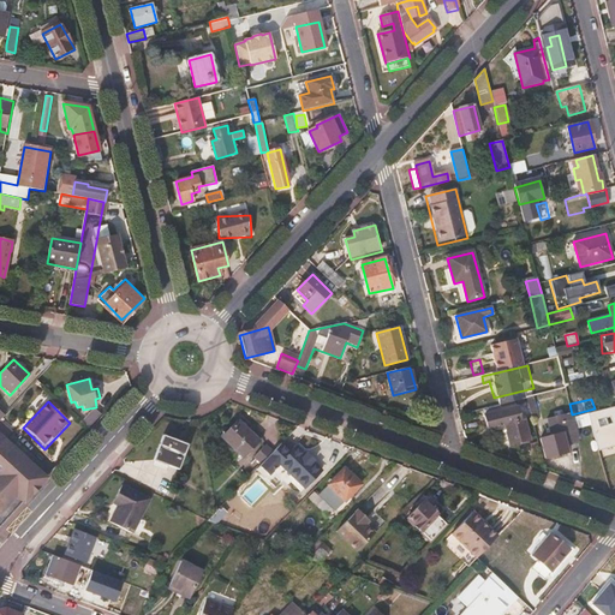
[(506,428),(509,443),(530,439),(524,418),(520,419),(517,406),(484,415),(488,429),(505,424),(506,428)]
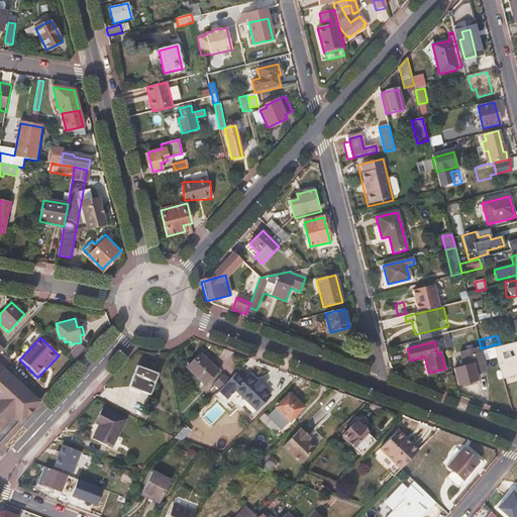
[(516,341),(495,347),(497,355),(516,349),(516,341)]
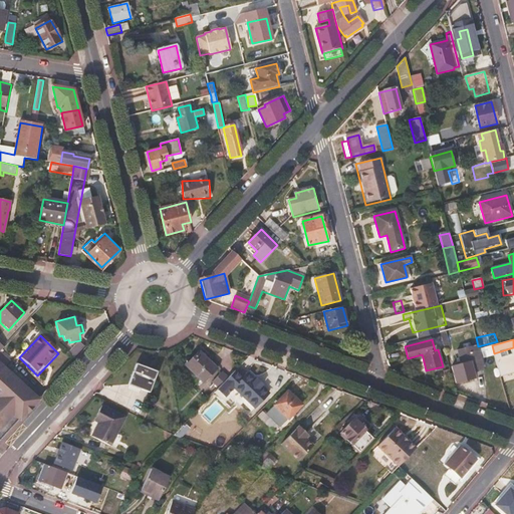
[(68,352),(73,357),(84,346),(79,341),(68,352)]
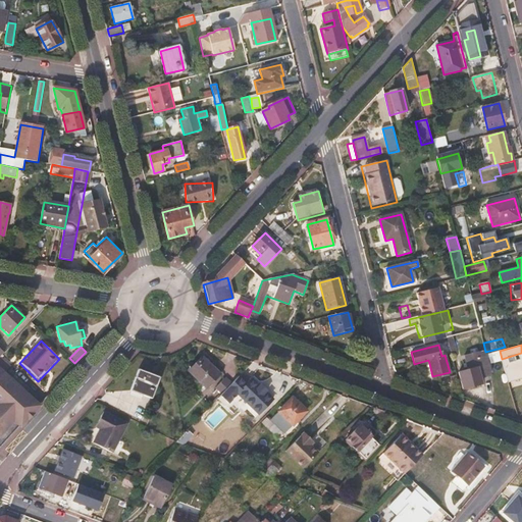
[(203,358),(189,371),(206,387),(219,374),(203,358)]
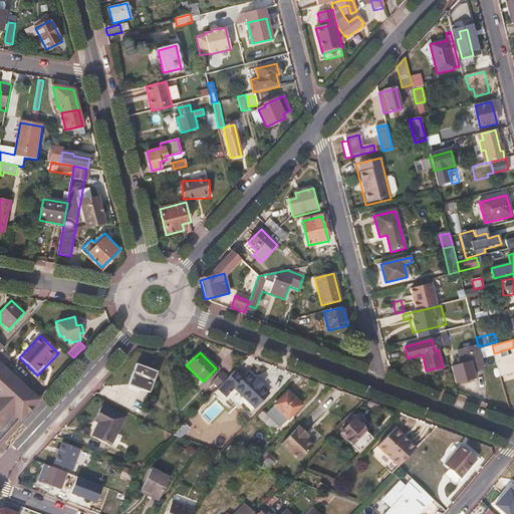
[(513,372),(513,355),(496,360),(500,376),(513,372)]
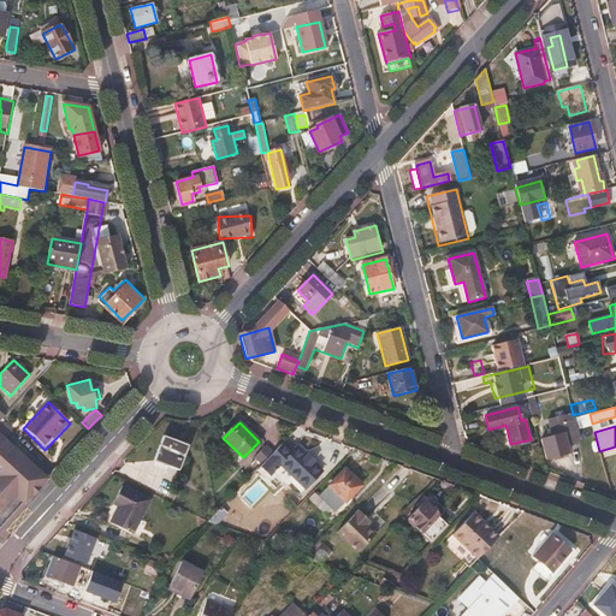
[(0,528),(47,477),(0,433),(0,528)]
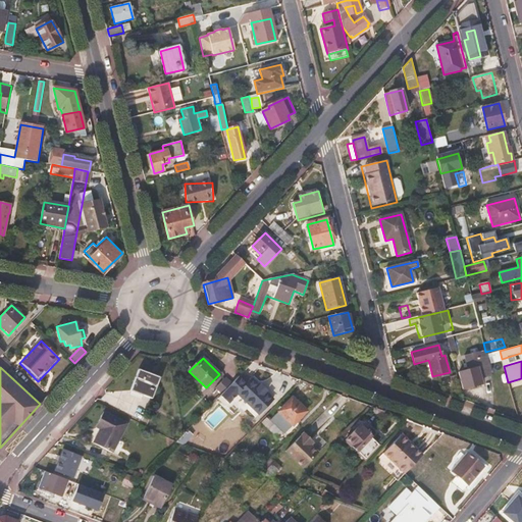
[(459,373),(463,388),(482,384),(478,368),(459,373)]
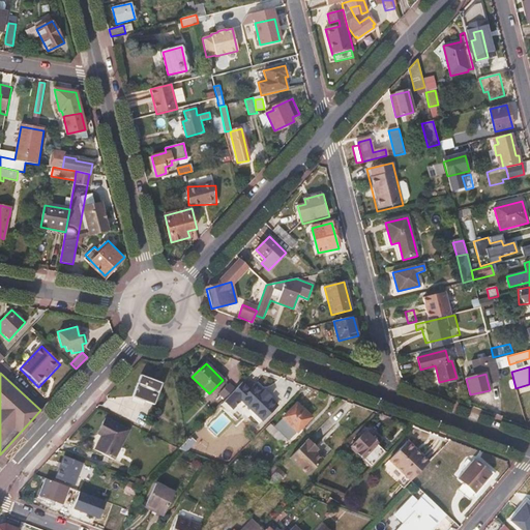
[(141,376),(134,395),(152,403),(159,383),(141,376)]
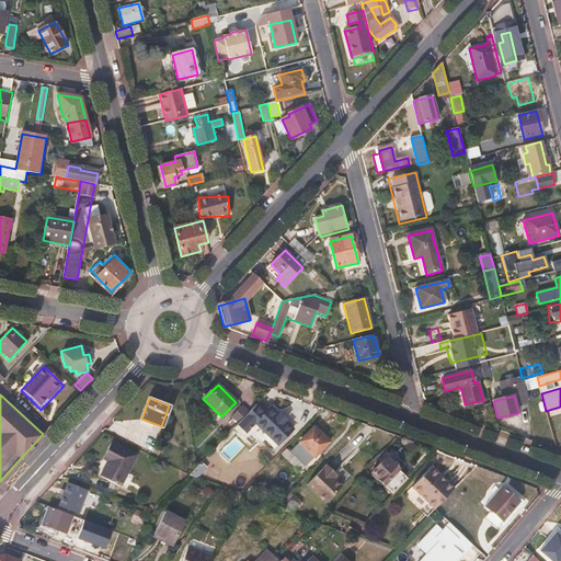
[(293,427),(271,407),(258,420),(250,411),(236,426),(243,434),(255,423),(277,444),(293,427)]
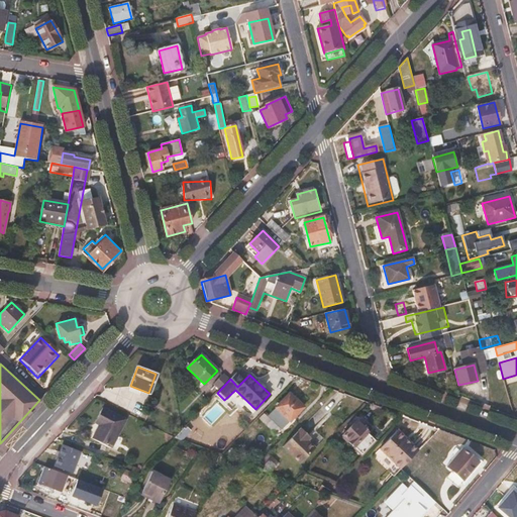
[(290,394),(276,407),(290,421),(303,407),(290,394)]
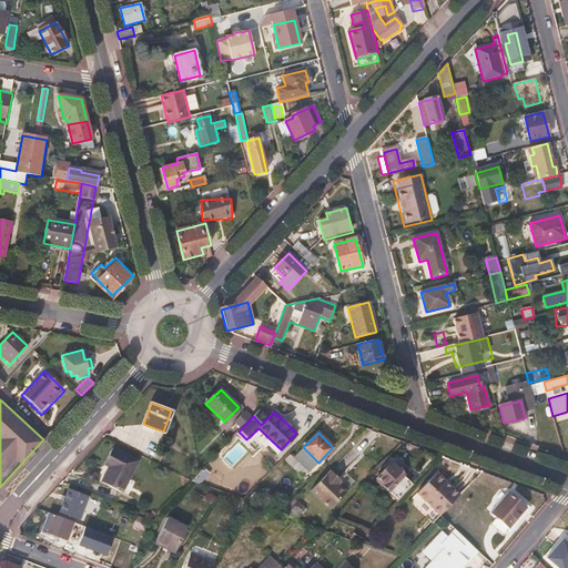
[(109,467),(101,482),(121,492),(138,459),(114,447),(105,466),(109,467)]
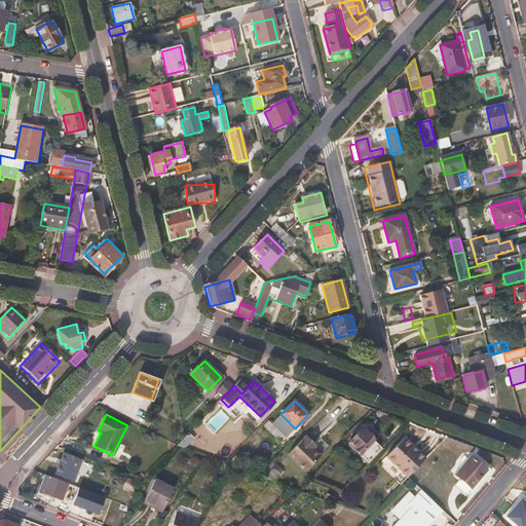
[(324,441),(320,445),(328,453),(341,440),(328,427),(318,437),(324,441)]
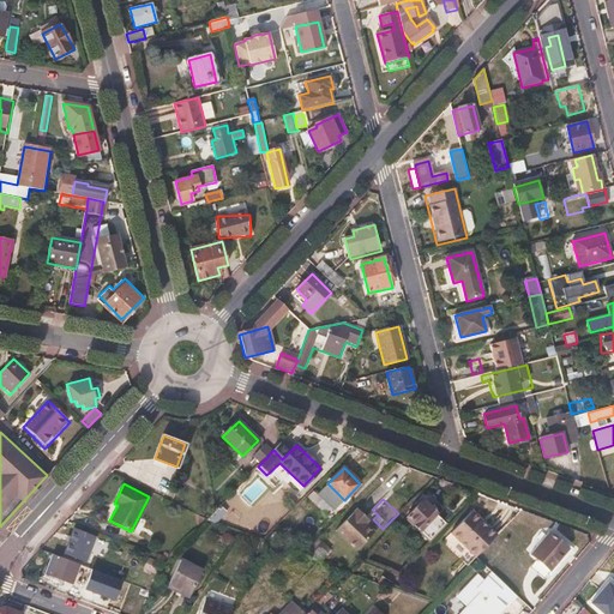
[(423,500),(407,518),(429,540),(445,524),(437,516),(438,515),(423,500)]
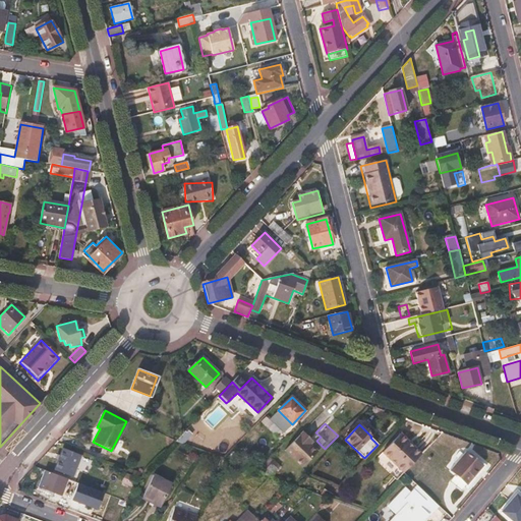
[(183,444),(191,435),(186,429),(183,433),(176,441),(183,444)]
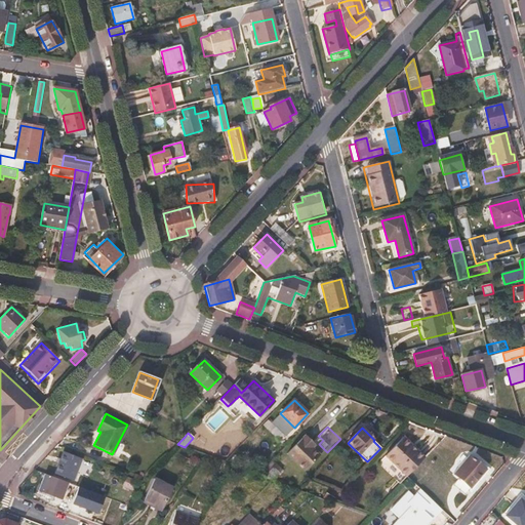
[(306,436),(286,453),(305,474),(324,456),(306,436)]
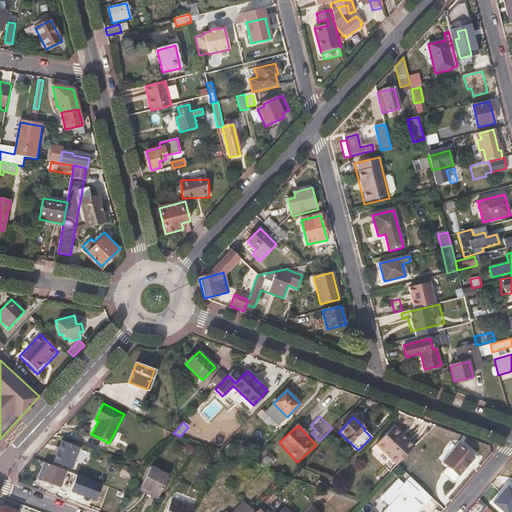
[(376,444),(397,463),(414,445),(407,438),(405,439),(401,435),(402,434),(394,425),(376,444)]
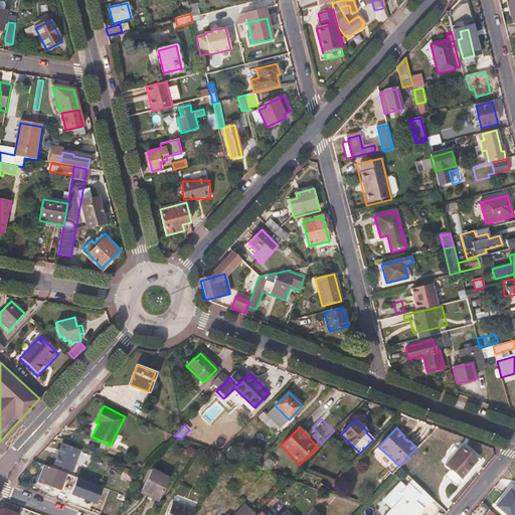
[(62,445),(54,464),(71,471),(78,451),(62,445)]
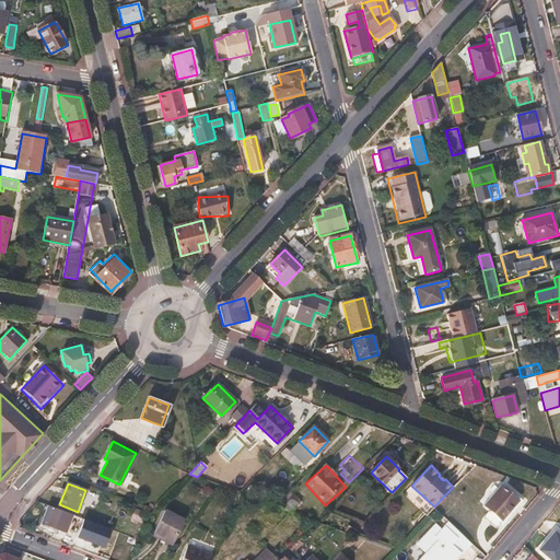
[(501,486),(485,504),(503,521),(518,502),(501,486)]
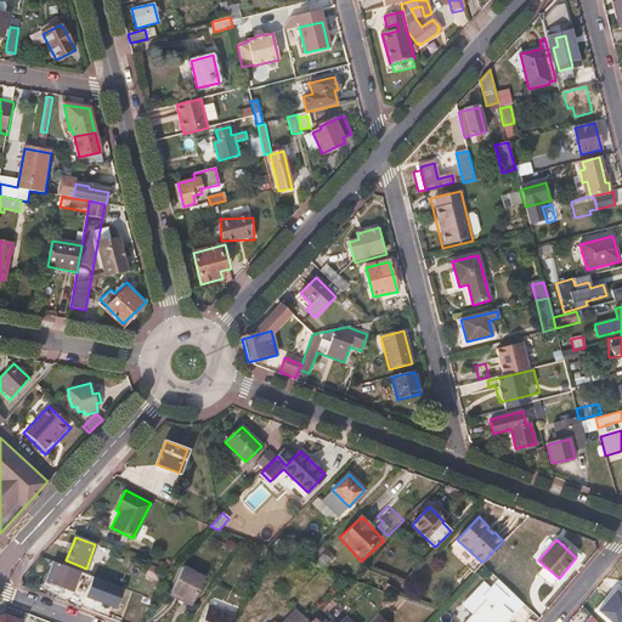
[(267,563),(272,550),(266,548),(261,560),(267,563)]
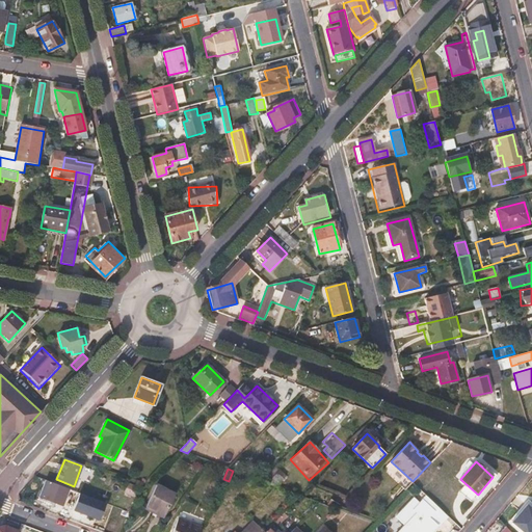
[(62,505),(69,489),(48,482),(43,498),(62,505)]
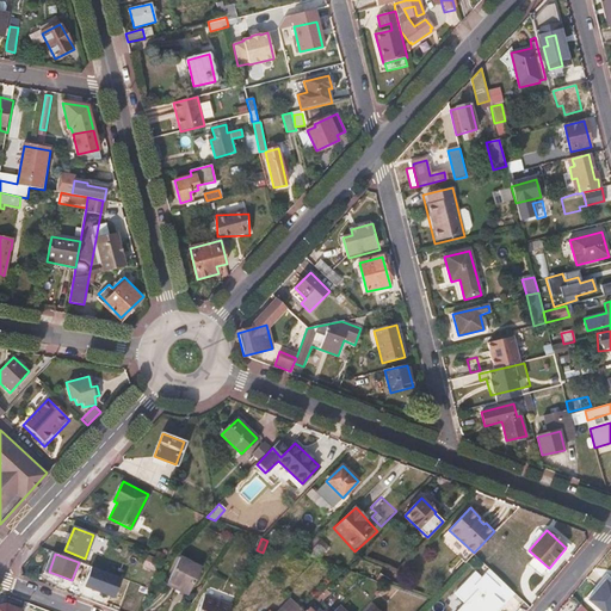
[(166,586),(189,598),(204,569),(181,557),(166,586)]
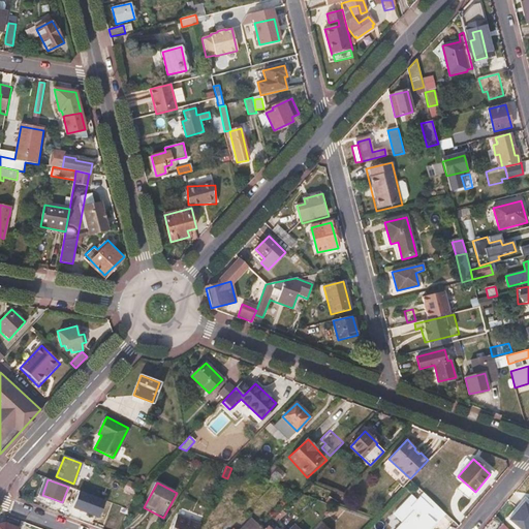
[(325,500),(334,506),(337,501),(328,496),(325,500)]
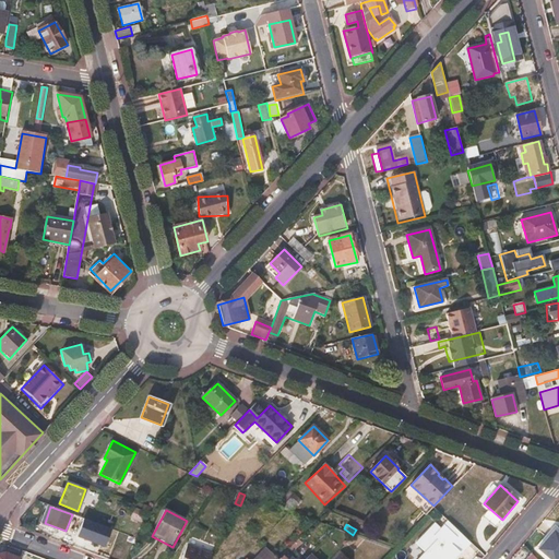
[(439,539),(420,558),(451,558),(458,552),(449,544),(454,537),(444,527),(436,536),(439,539)]
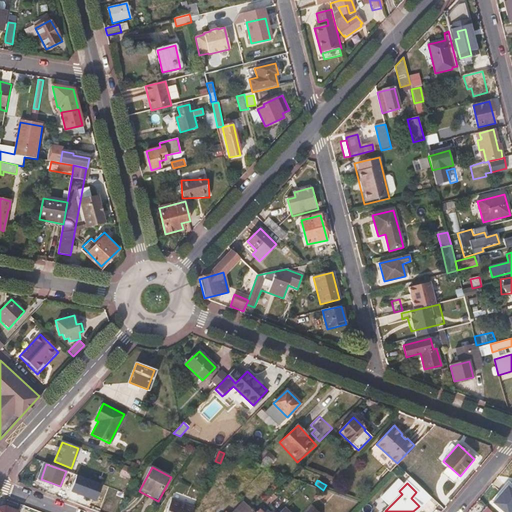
[(511,491),(506,486),(493,502),(503,511),(511,511),(511,491)]
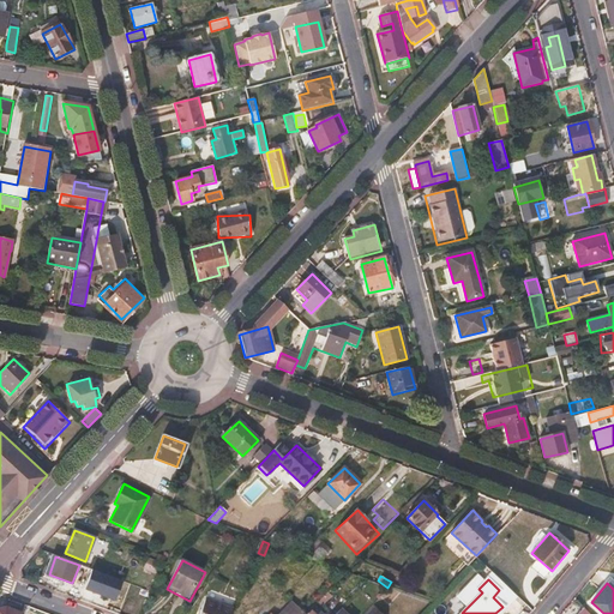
[(305,613),(293,601),(280,613),(305,613)]
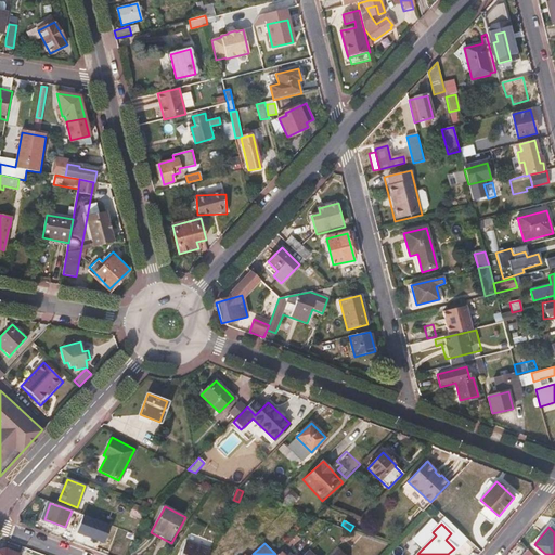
[(209,554),(210,554),(186,544),(181,554),(209,554)]
